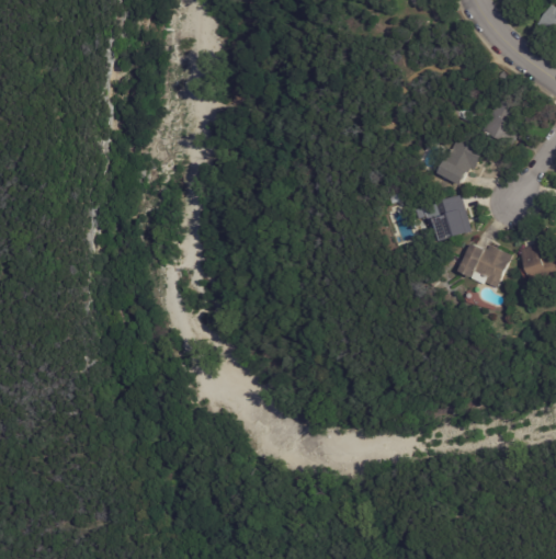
[(424,0),(426,7),(406,9),(404,0),(424,0)]
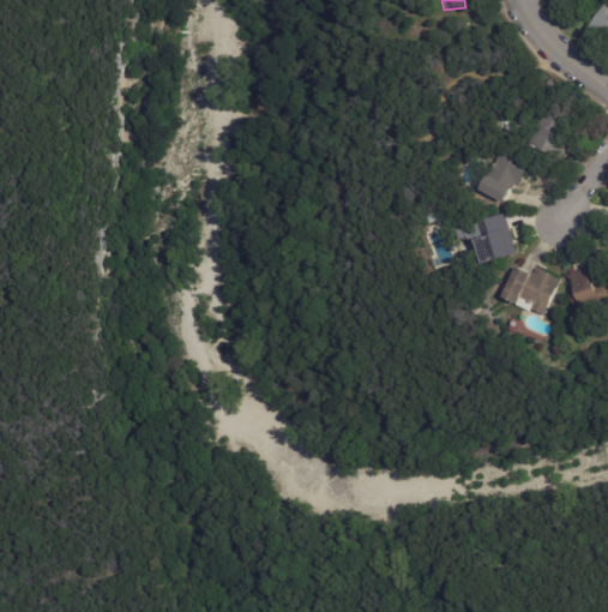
[(607,39),(587,24),(601,5),(607,10),(607,39)]
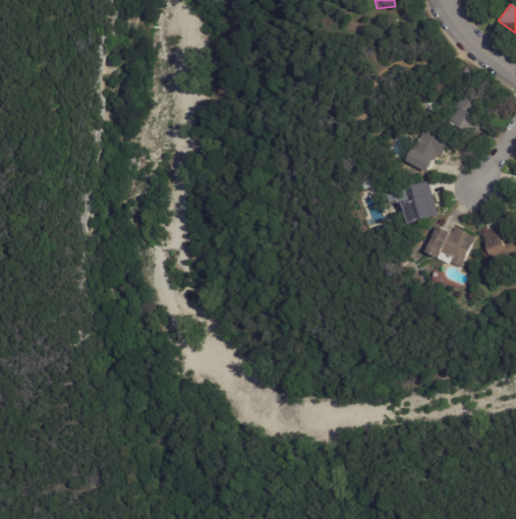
[(475,121),(470,133),(447,123),(460,92),(480,101),(474,114),(478,116),(475,121)]
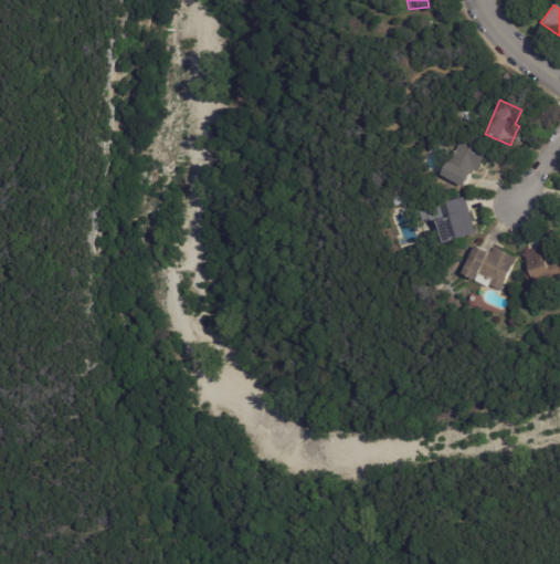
[(478,168),(477,171),(473,169),(471,174),(472,175),(465,188),(441,176),(448,162),(447,162),(461,134),(484,146),(483,148),(488,150),(478,168)]
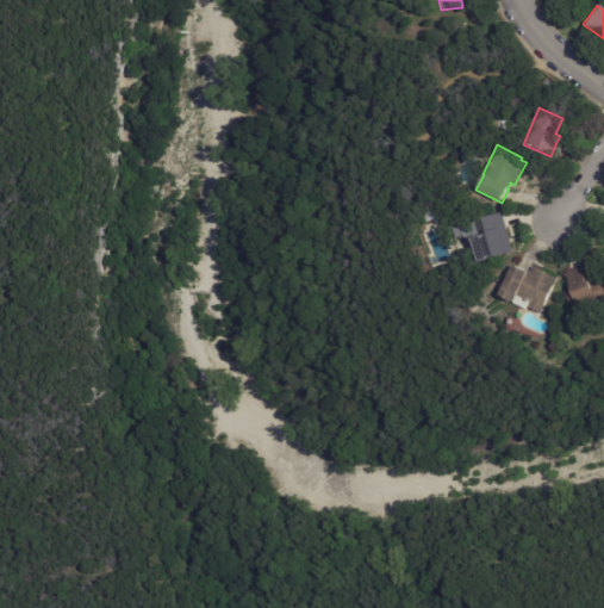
[(425,213),(433,208),(441,217),(434,223),(425,213)]
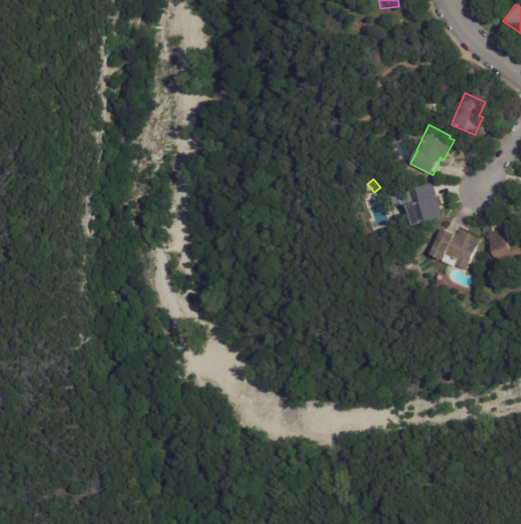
[(426,183),(437,215),(434,216),(434,217),(410,225),(399,190),(426,182),(426,183)]
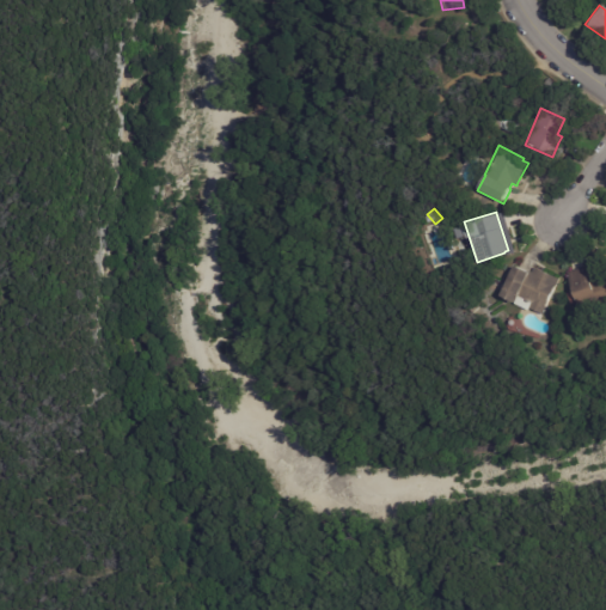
[(515,263),(530,270),(532,264),(556,276),(540,311),(527,305),(526,309),(510,302),(513,299),(501,293),(514,263),(515,263)]
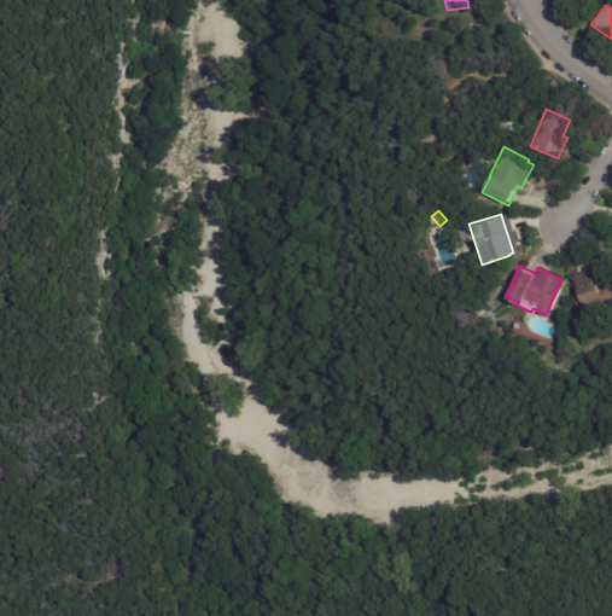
[(611,304),(589,315),(571,274),(589,266),(598,283),(611,275),(611,304)]
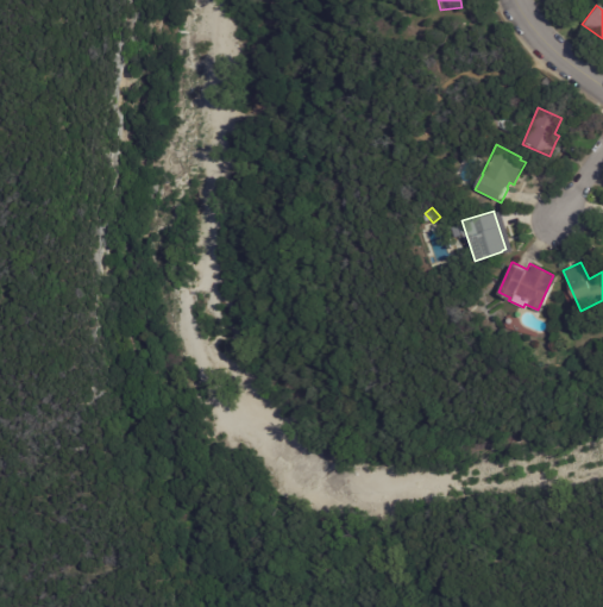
All buildings are outlined.
